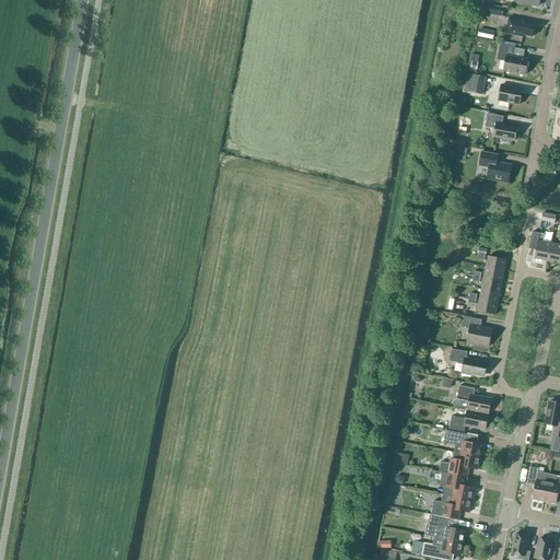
[(502,18),(504,8),(488,6),(486,14),(502,18)]
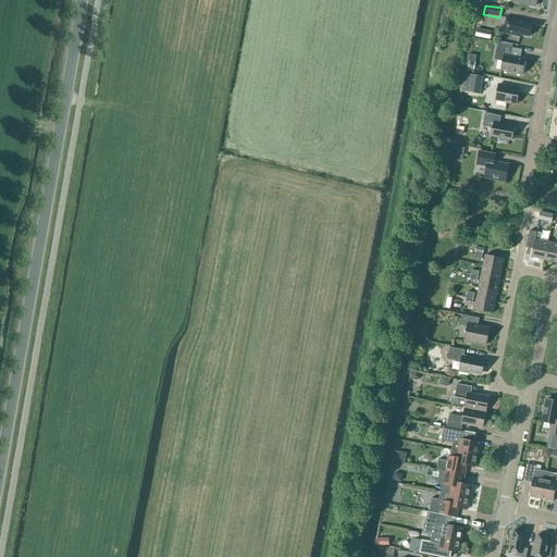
[(530,37),(532,25),(523,23),(523,22),(506,19),(503,34),(520,37),(520,35),(530,37)]
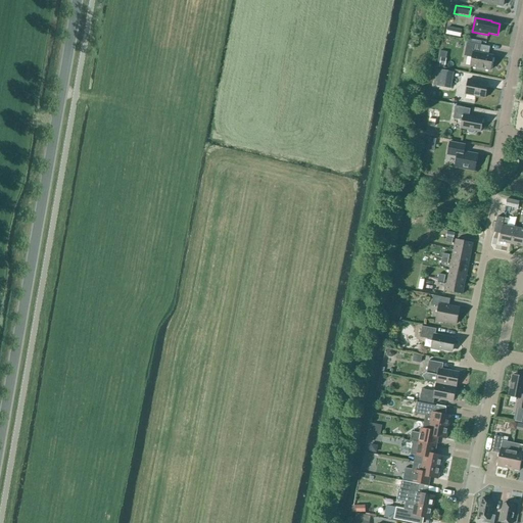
[(462,30),(447,27),(446,35),(461,38),(462,30)]
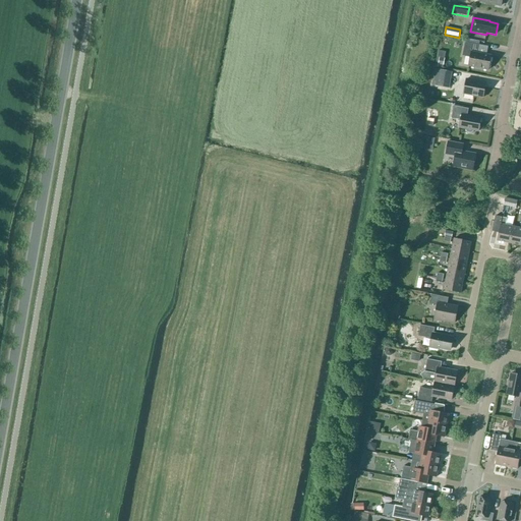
[(488,70),(491,56),(477,53),(479,45),(465,43),(462,56),(470,58),(469,66),(488,70)]
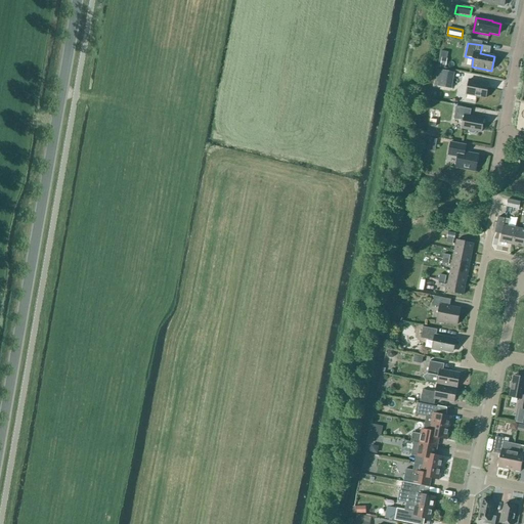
[(451,89),(454,73),(437,70),(434,86),(451,89)]
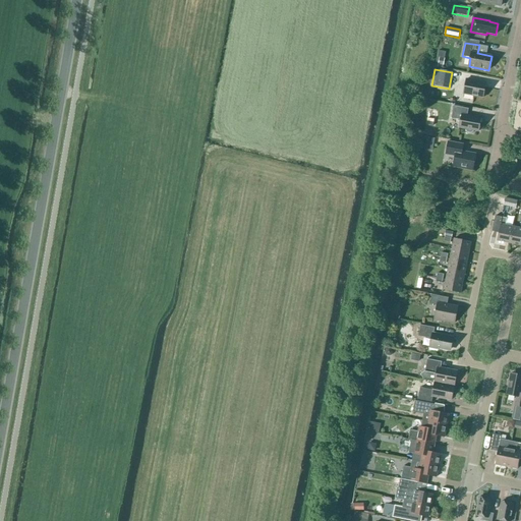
[(483,98),(485,83),(466,79),(464,95),(483,98)]
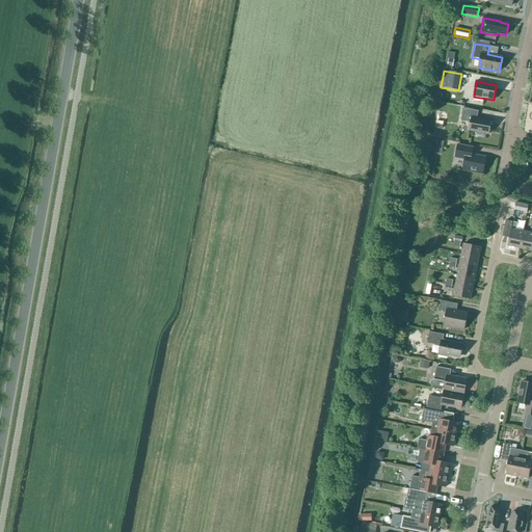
[(485,134),(488,134),(491,121),(477,118),(478,111),(463,108),(461,121),(471,123),(469,131),(474,132),(477,136),(481,137),(485,134)]
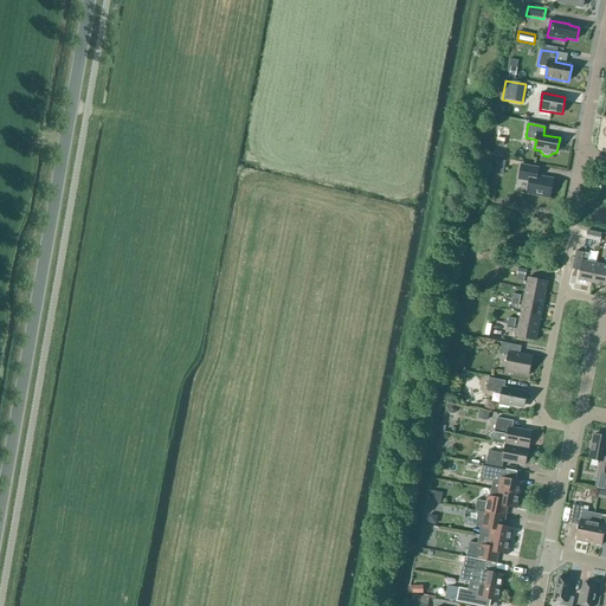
[(504,146),(507,129),(498,128),(497,144),(504,146)]
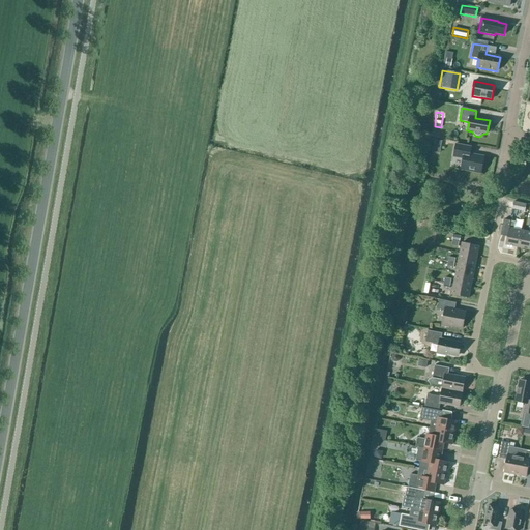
[(483,157),(470,155),(471,147),(455,144),(452,157),(463,159),(461,170),(481,174),(484,156),(483,156),(483,157)]
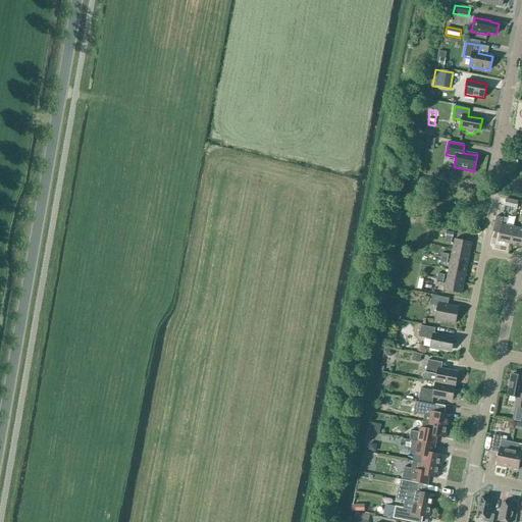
[(518,202),(506,199),(505,206),(517,209),(518,202)]
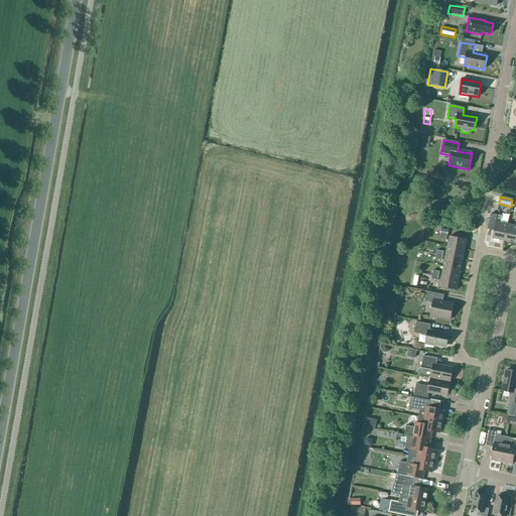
[(504,241),(508,225),(500,223),(500,222),(501,222),(502,217),(491,214),(488,230),(494,231),(492,239),(504,241)]
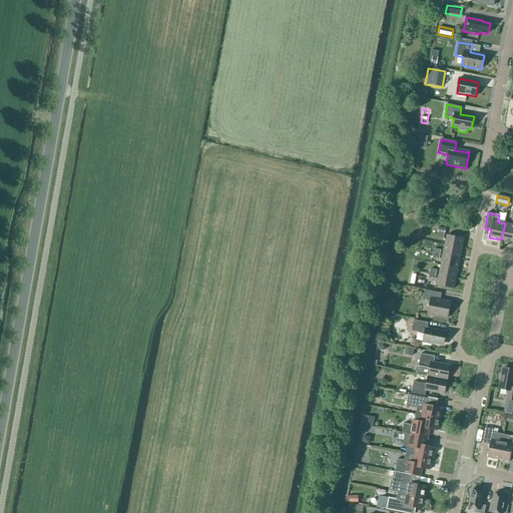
[(512,241),(512,212),(512,217),(512,219),(512,223),(512,222),(512,224),(505,223),(501,239),(512,241)]
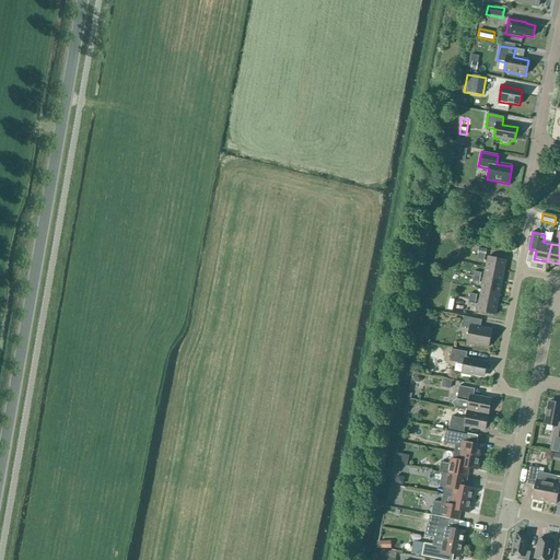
[(477,259),(483,261),(487,249),(479,248),(477,259)]
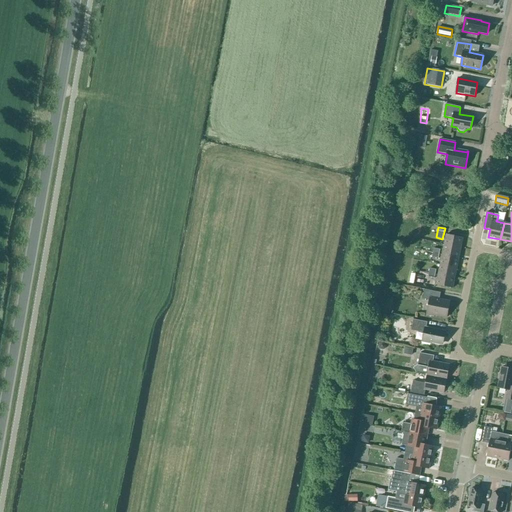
[(444,245),(461,248),(463,238),(446,235),(444,245)]
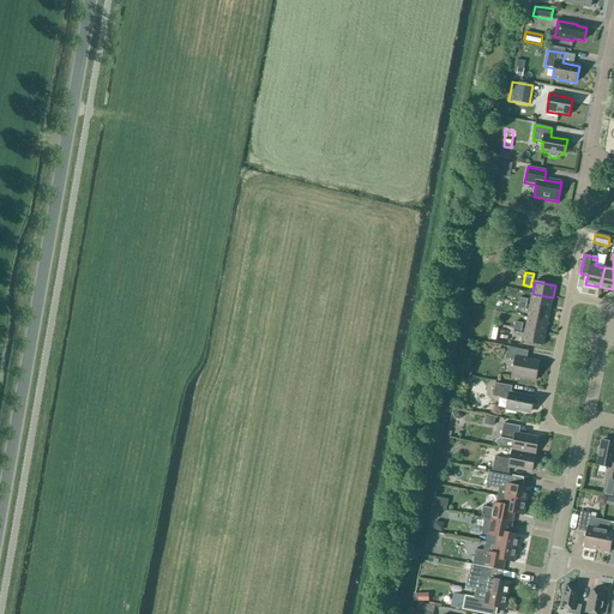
[(551,309),(553,298),(533,294),(530,306),(551,309)]
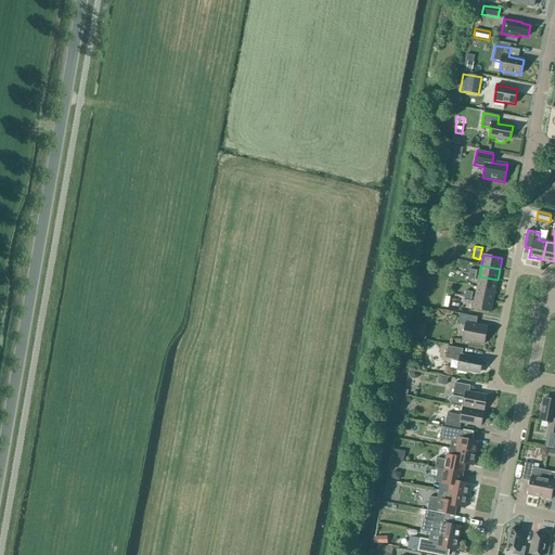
[(495,291),(498,280),(479,276),(477,287),(495,291)]
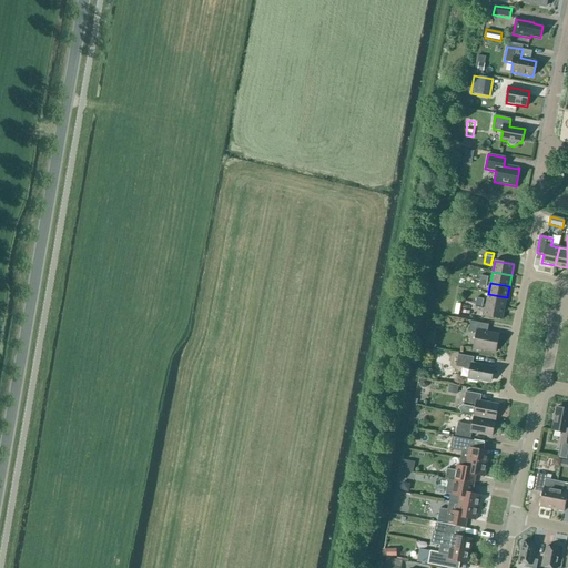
[(505,310),(507,297),(488,294),(486,305),(505,310)]
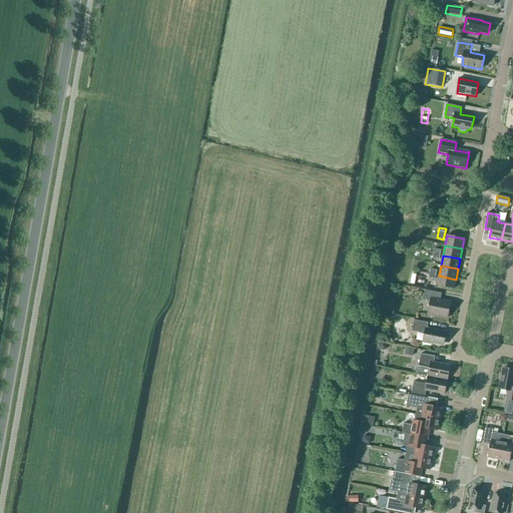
[(454,290),(456,280),(439,276),(437,286),(454,290)]
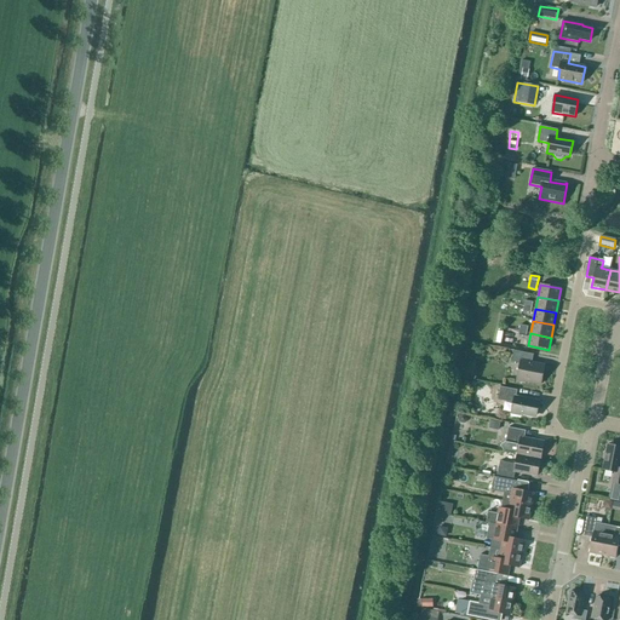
[(534,355),(514,351),(512,362),(520,363),(516,382),(526,384),(526,382),(541,385),(545,366),(529,362),(530,355),(534,355)]
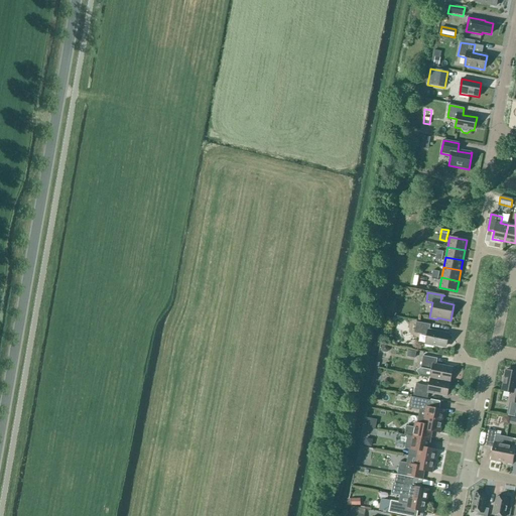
[(444,348),(447,334),(429,331),(430,325),(416,323),(414,333),(427,336),(425,345),(433,347),(434,345),(444,348)]
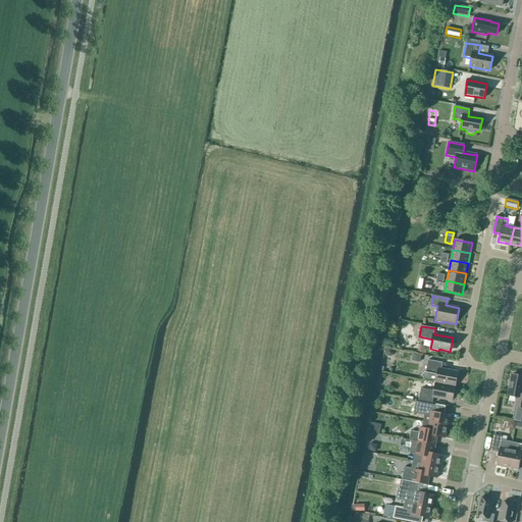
[(456,385),(458,372),(441,369),(442,363),(428,360),(425,373),(421,375),(424,379),(435,381),(456,385)]
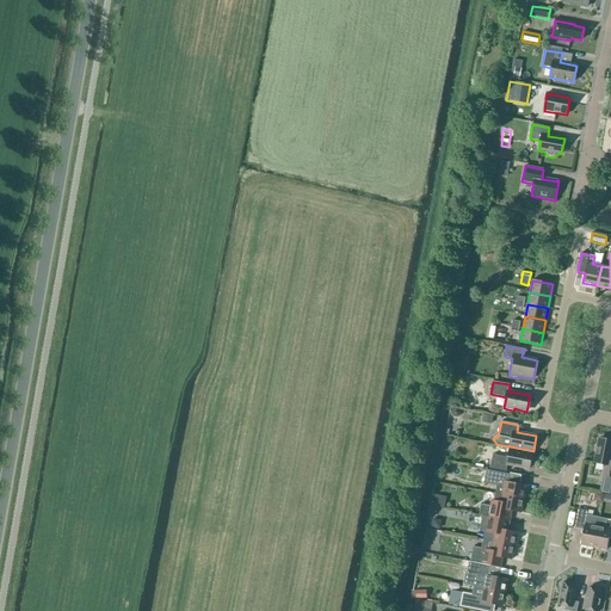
[(610,477),(610,462),(610,458),(610,440),(599,438),(594,463),(606,466),(604,476),(610,477)]
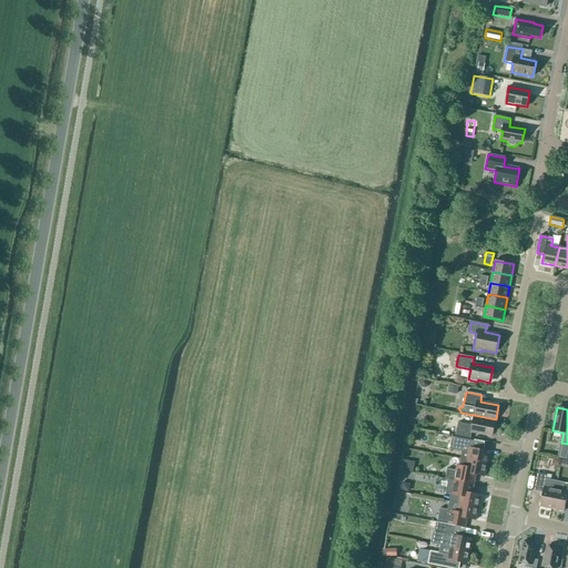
[(493,436),(495,422),(474,417),(472,425),(458,423),(456,436),(470,438),(472,433),(493,436)]
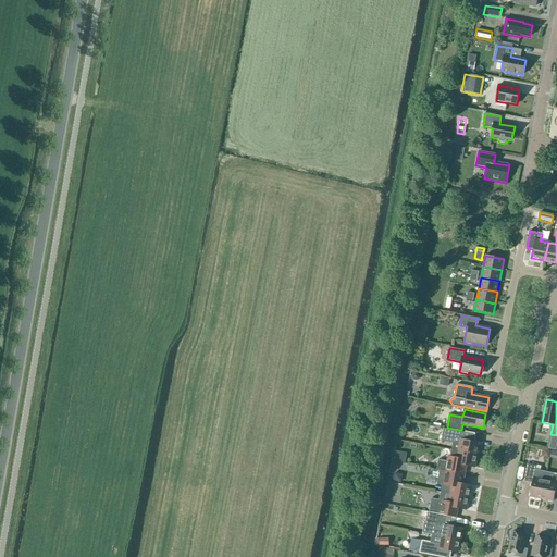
[(452,450),(478,455),(480,443),(475,442),(474,433),(465,432),(465,433),(444,429),(442,441),(453,443),(452,450)]
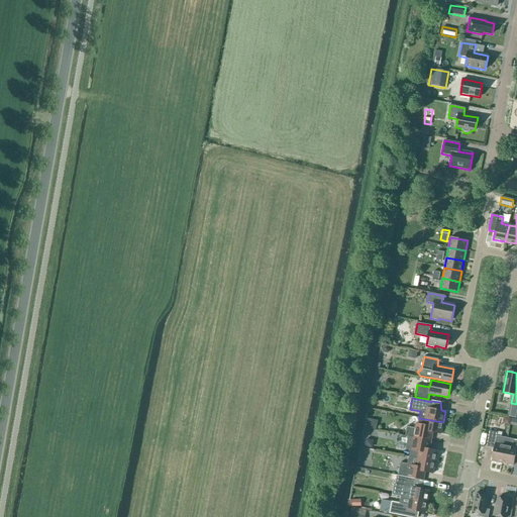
[(509,425),(511,418),(504,416),(503,423),(509,425)]
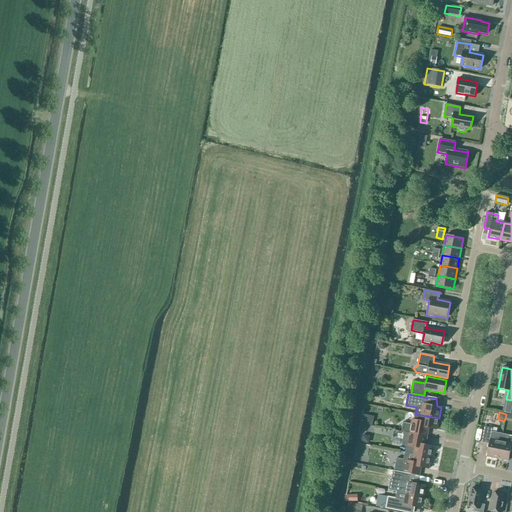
[(361,422),(373,424),(374,415),(363,414),(361,422)]
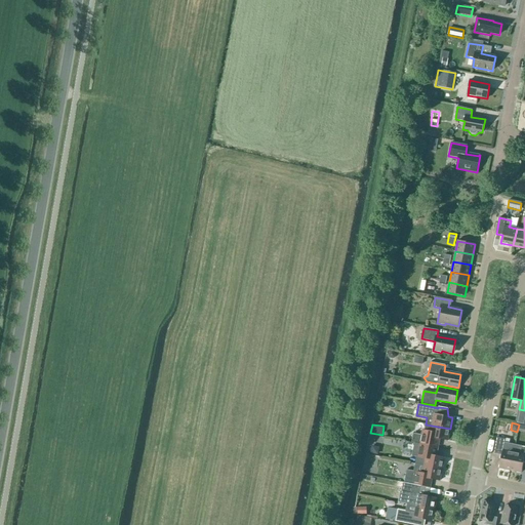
[(448,441),(450,429),(426,425),(425,431),(422,431),(421,436),(413,434),(412,443),(414,443),(435,447),(436,439),(448,441)]
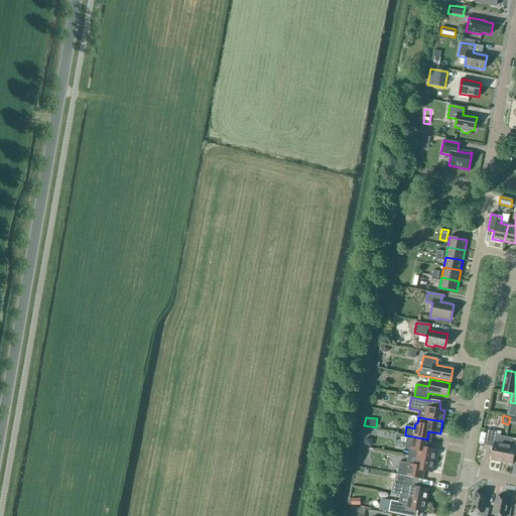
[(501,463),(505,444),(494,442),(496,431),(488,430),(485,445),(493,447),(490,461),(501,463)]
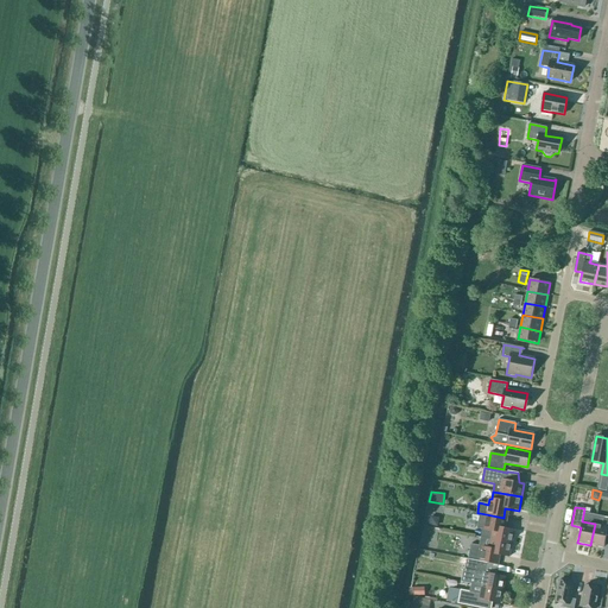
[(507,519),(504,518),(480,513),(477,529),(482,530),(481,537),(492,539),(512,544),(514,530),(505,529),(507,519)]
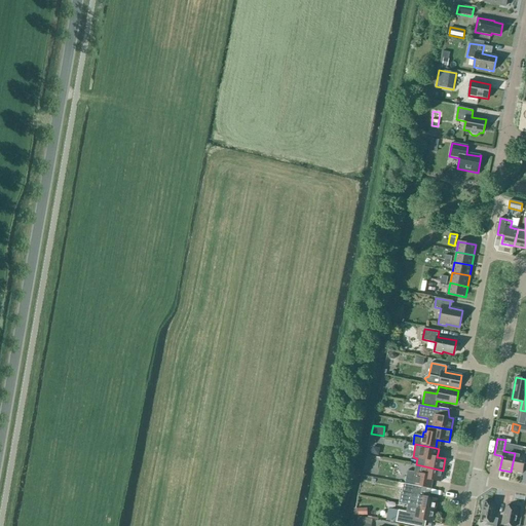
[(525,460),(525,448),(516,446),(515,453),(511,472),(522,474),(525,460)]
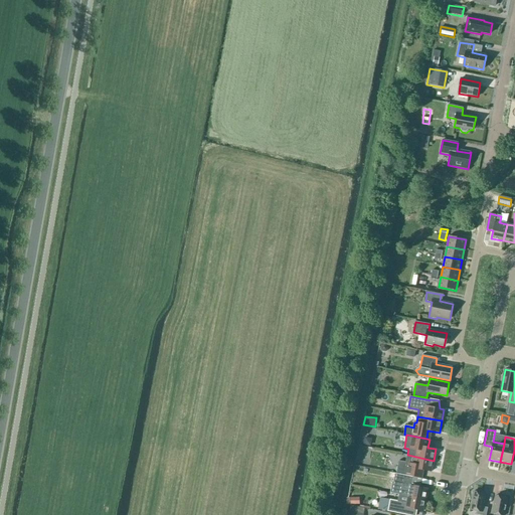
[(364,438),(362,446),(370,447),(372,439),(364,438)]
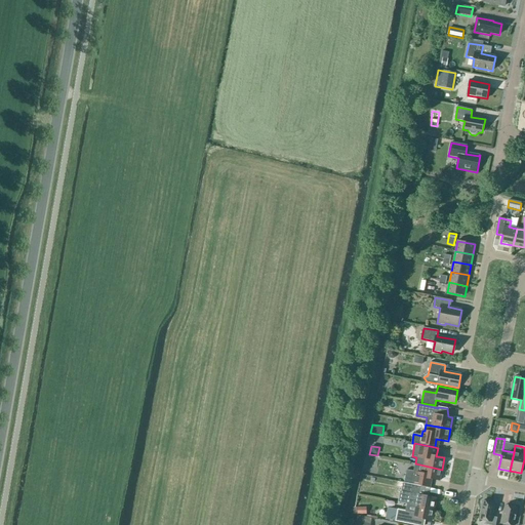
[(425,466),(415,463),(413,472),(407,470),(404,483),(420,486),(431,488),(432,480),(440,481),(442,470),(425,466)]
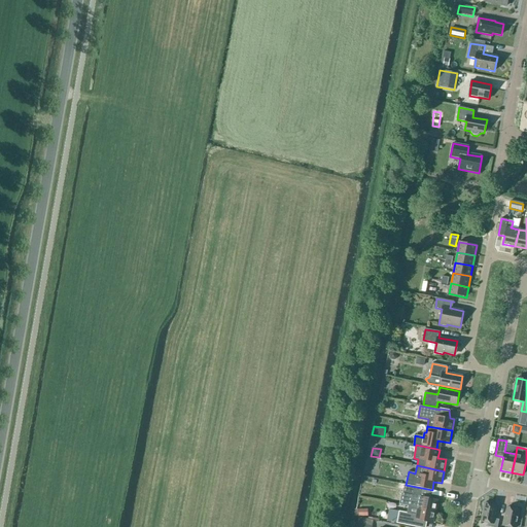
[(422,488),(406,485),(405,485),(401,498),(411,499),(410,506),(418,508),(435,512),(437,499),(421,496),(422,488)]
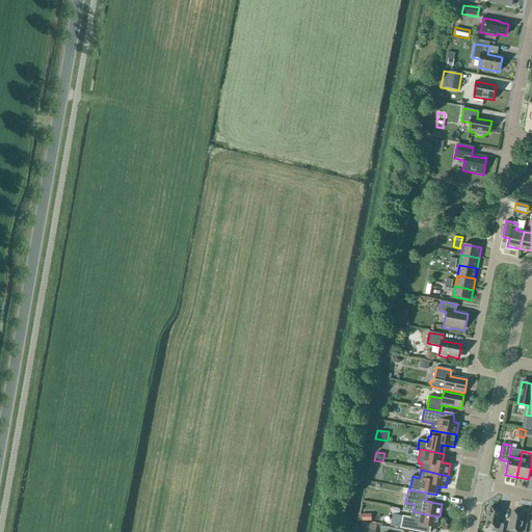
[(498,529),(502,510),(489,507),(485,527),(498,529)]
